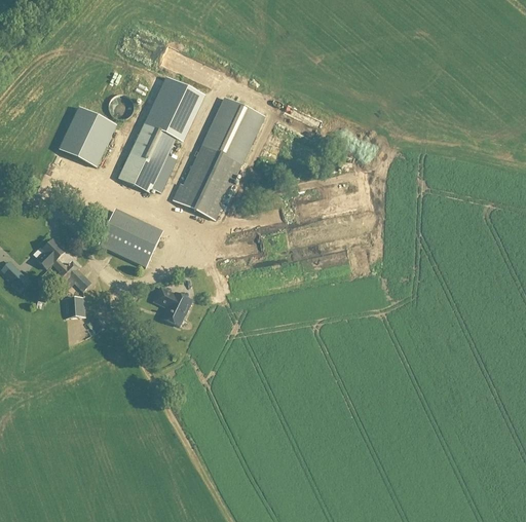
[(134,108),(134,107),(134,105),(134,104),(133,102),(133,101),(132,100),(130,99),(129,98),(128,97),(127,96),(126,95),(125,95),(123,94),(122,94),(120,94),(119,94),(118,94),(116,95),(115,95),(114,96),(113,97),(112,98),(111,99),(110,100),(109,101),(109,102),(108,104),(108,105),(108,107),(108,108),(108,109),(109,111),(109,112),(110,113),(111,114),(112,115),(113,116),(114,117),(115,118),(116,118),(118,119),(119,119),(120,119),(122,119),(123,119),(125,118),(126,118),(127,117),(128,116),(129,115),(130,114),(132,113),(133,112),(133,111),(134,109),(134,108)]
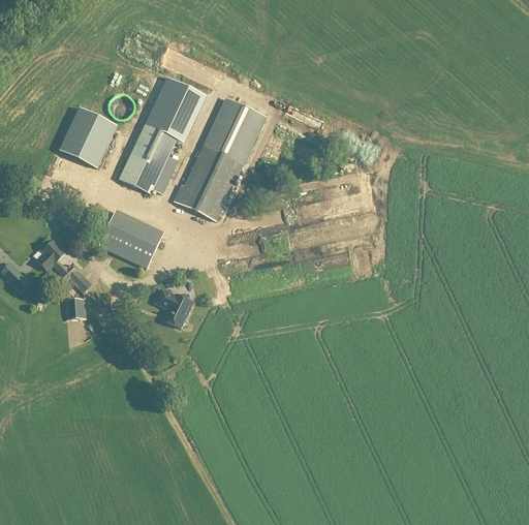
[(173,201),(205,216),(215,221),(242,164),(243,164),(266,118),(224,98),(203,146),(184,186),(181,185),(173,201)]
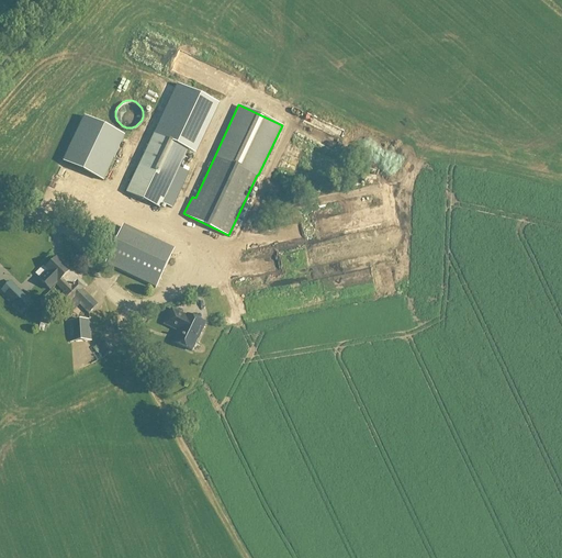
[(102,178),(123,133),(83,114),(62,159),(102,178)]
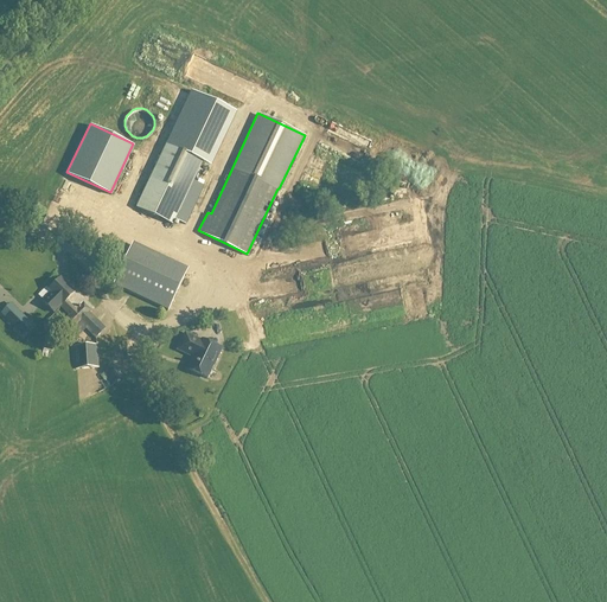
[(135,204),(172,222),(202,158),(166,140),(135,204)]
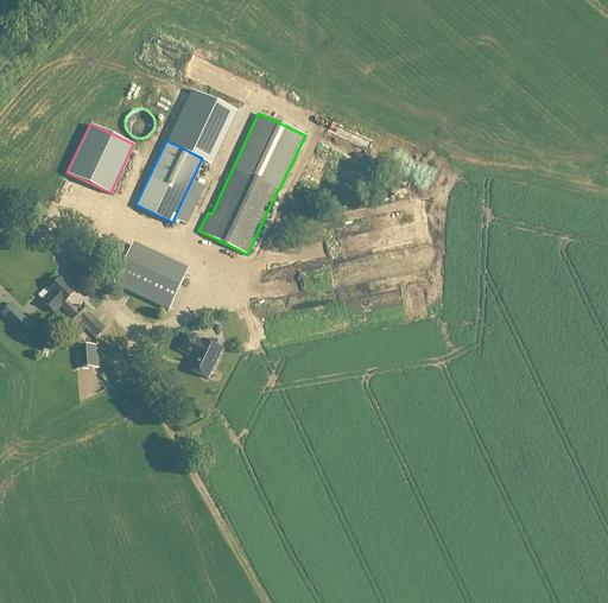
[(121,175),(114,189),(119,191),(126,177),(121,175)]
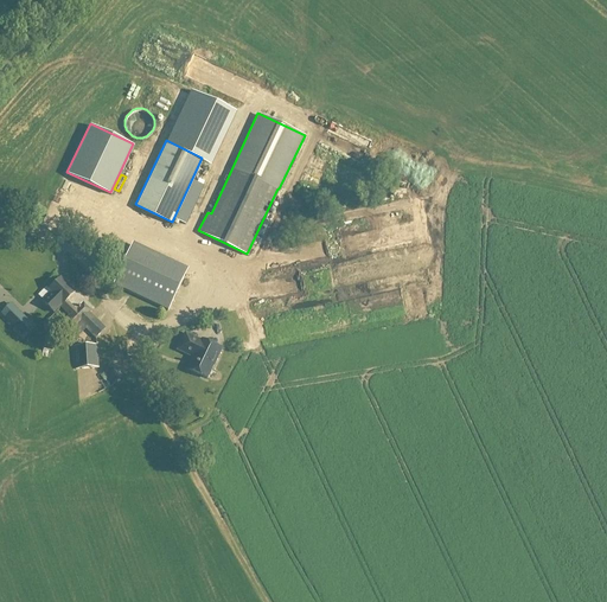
[(116,283),(170,309),(189,268),(135,242),(116,283)]
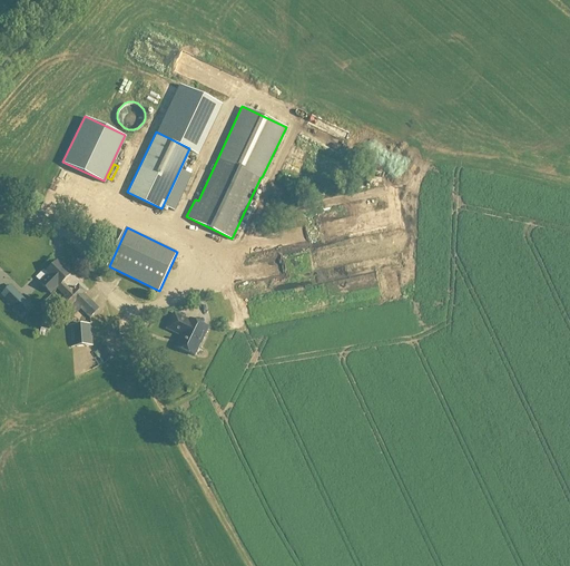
[(55,283),(57,285),(70,273),(57,260),(47,270),(58,281),(55,283)]
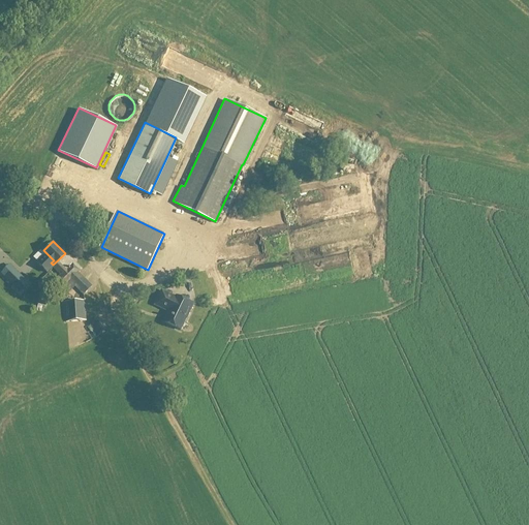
[(66,251),(65,253),(53,265),(60,273),(55,278),(62,286),(69,279),(84,292),(91,285),(82,276),(81,278),(75,273),(81,268),(80,268),(81,267),(78,263),(75,264),(71,259),(72,258),(66,251)]
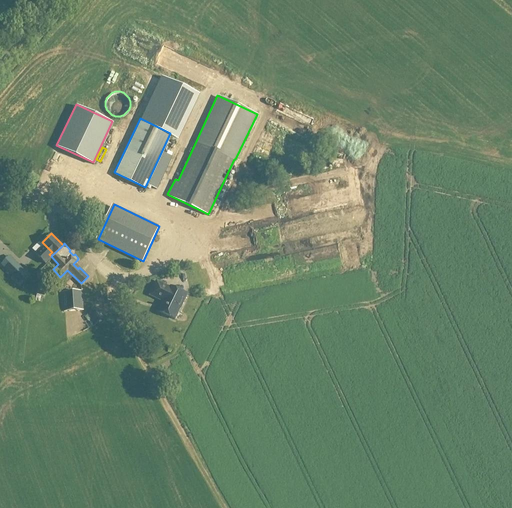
[(27,272),(17,261),(9,254),(0,262),(8,270),(19,281),(27,272)]
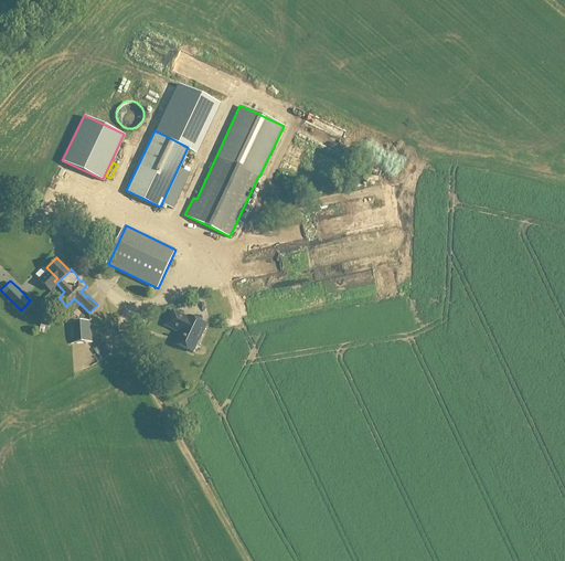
[(172,308),(164,324),(177,329),(178,327),(181,328),(174,342),(192,350),(198,338),(199,338),(205,323),(188,314),(188,316),(172,308)]
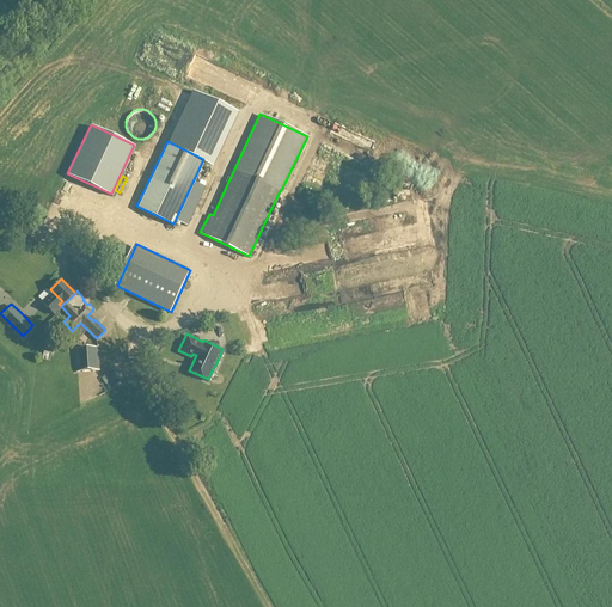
[(55,338),(46,337),(43,350),(53,351),(55,338)]
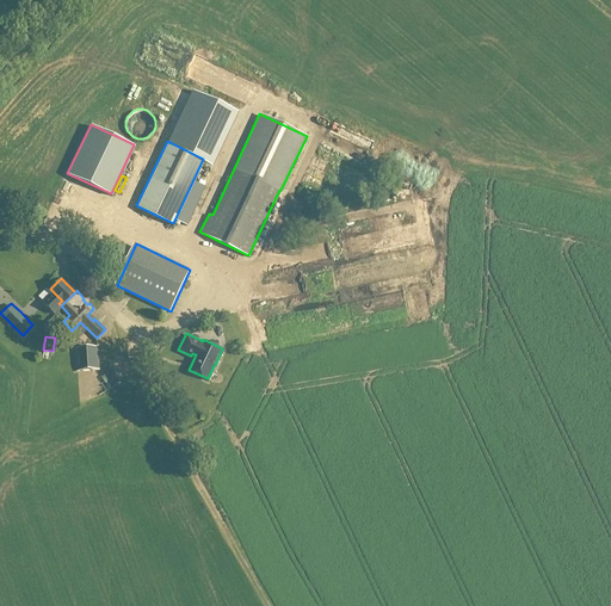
[(75,369),(99,368),(98,345),(74,347),(75,369)]
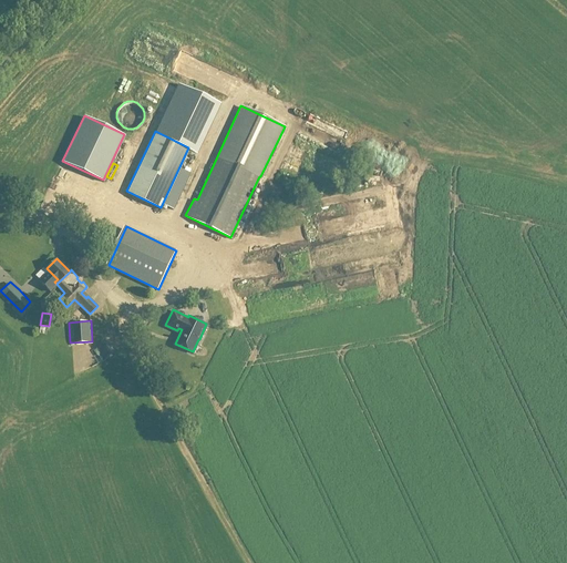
[(105,339),(96,346),(105,356),(113,350),(105,339)]
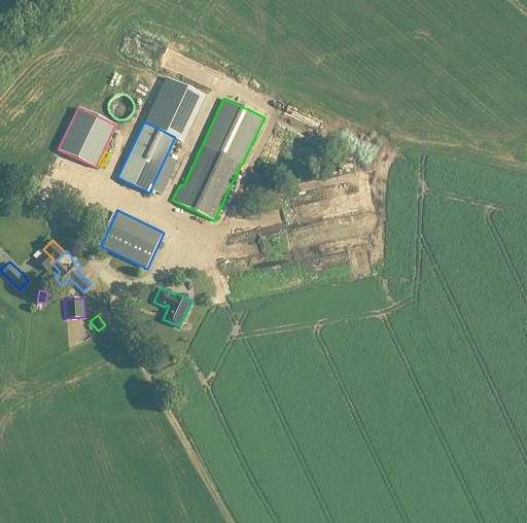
[(95,345),(90,348),(95,359),(101,356),(95,345)]
